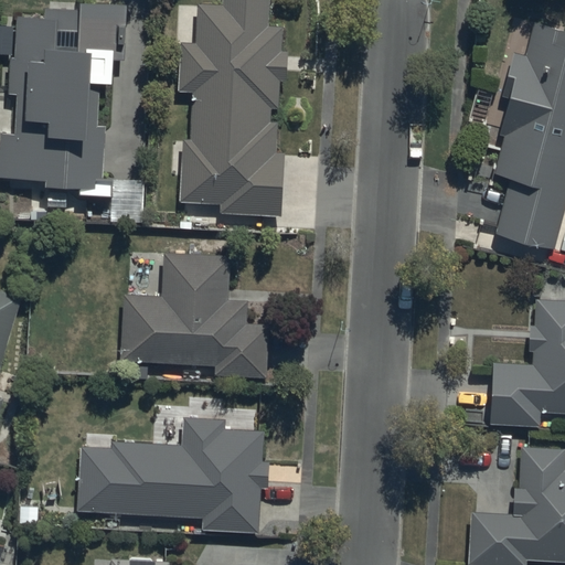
[(192,140),(181,141),(180,203),(221,203),(221,216),(284,216),(284,153),(277,153),(277,121),(272,121),(272,109),(283,109),(283,84),(288,84),(288,50),(285,50),(285,25),(272,25),(270,0),(223,0),(223,7),(198,7),(198,43),(180,43),(180,87),(180,92),(192,92),(192,140)]
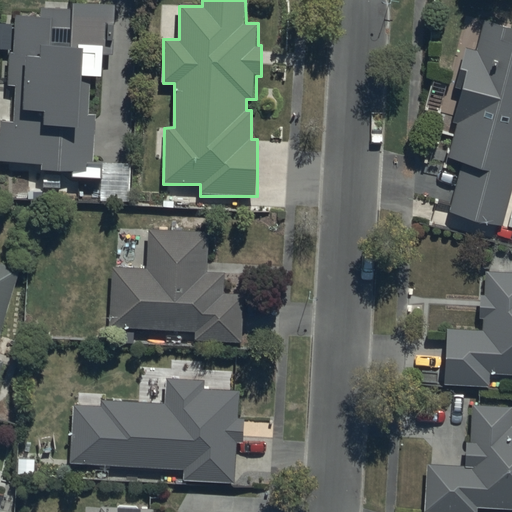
[(2,120),(0,156),(0,161),(44,164),(43,170),(72,172),(72,176),(103,178),(104,163),(95,162),(98,117),(84,116),(86,76),(103,77),(105,56),(114,57),(118,6),(42,1),(41,15),(17,14),(15,53),(10,53),(8,84),(17,84),(15,121),(2,120)]
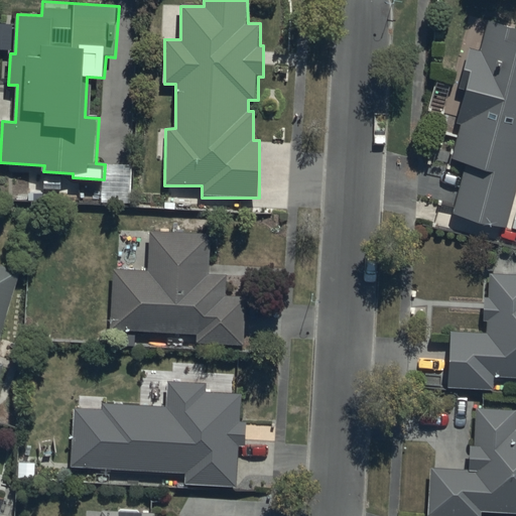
[(515,28),(489,22),(482,51),(468,47),(458,87),(467,90),(459,123),(461,124),(453,157),(466,161),(452,217),(506,231),(515,191),(515,28)]
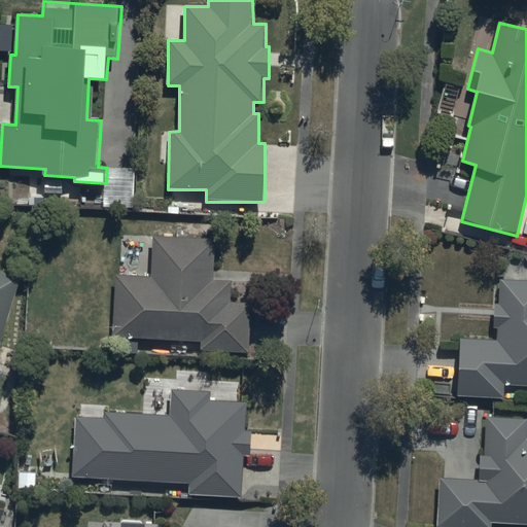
[(152,275),(115,274),(114,340),(201,341),(201,352),(250,352),(251,302),(233,302),(233,279),(215,279),(216,238),(152,237),(152,275)]
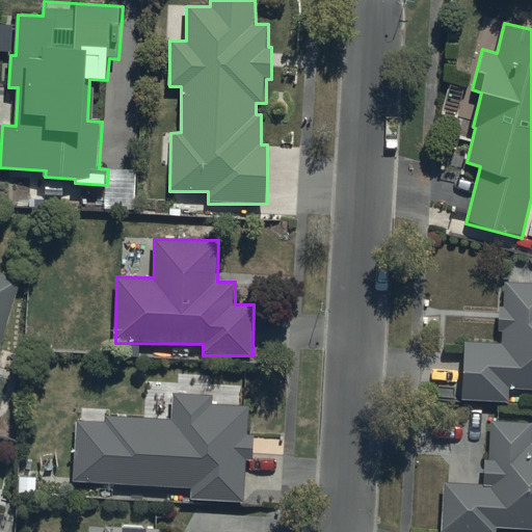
[(0,382),(2,375),(0,374),(0,347),(22,282),(0,274),(0,382)]
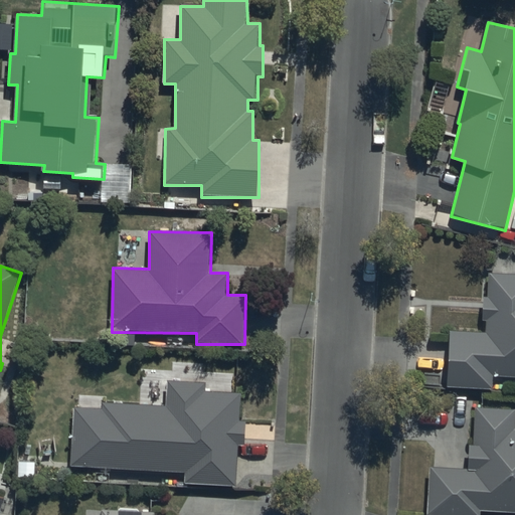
[(486,330),(450,330),(449,388),(494,388),(494,377),(514,377),(514,274),(488,274),(488,296),(483,296),(482,319),(487,319),(486,330)]
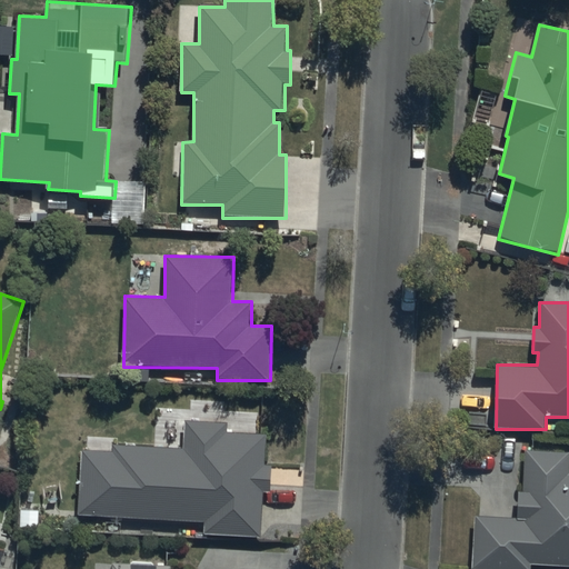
[(116,456),(82,453),(78,513),(205,523),(203,533),(259,538),(262,493),(273,495),(276,465),(267,463),(269,433),(229,430),(229,423),(188,420),(186,447),(117,441),(116,456)]
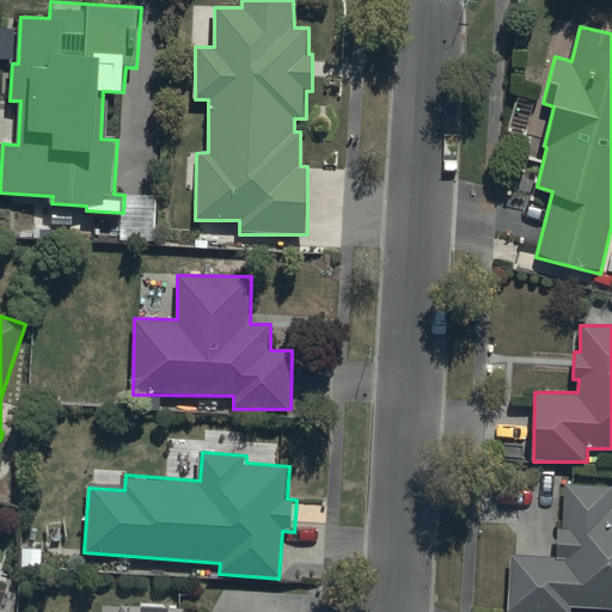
[(556,555),(512,556),(507,611),(571,611),(573,607),(611,609),(611,484),(564,485),(565,528),(556,528),(556,555)]
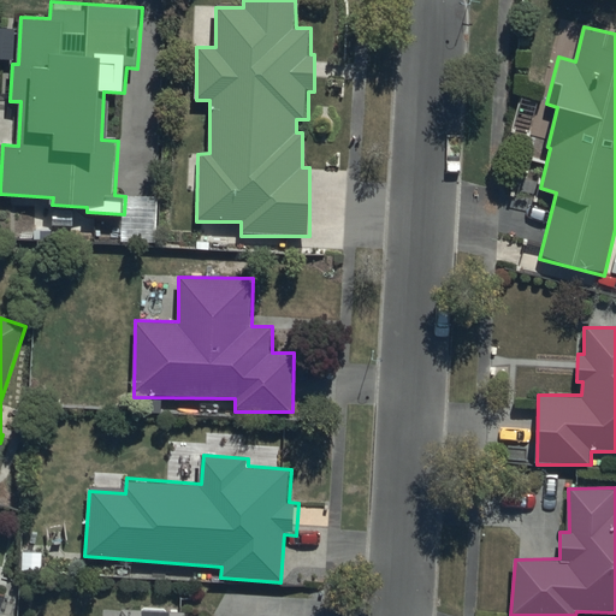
All buildings are outlined.
